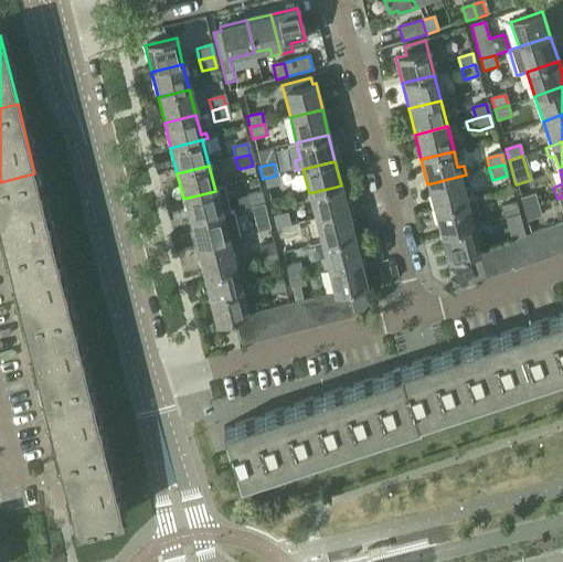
[(0,229),(7,253),(52,242),(34,173),(0,182),(0,229)]
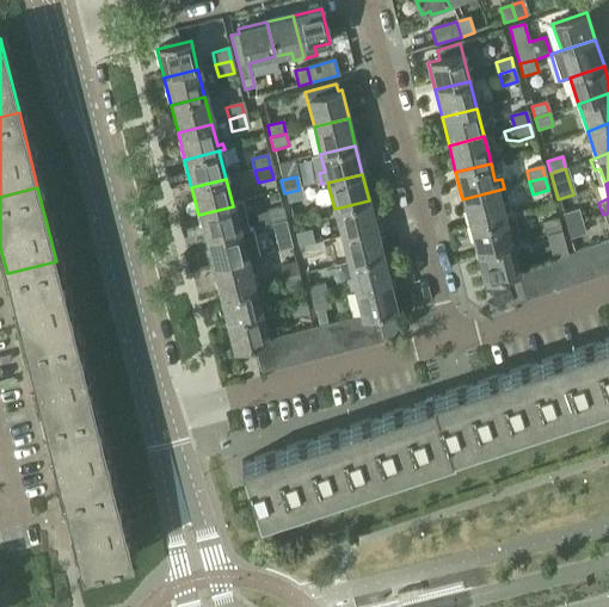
[(462,199),(469,227),(504,218),(500,202),(506,199),(504,189),(462,199)]
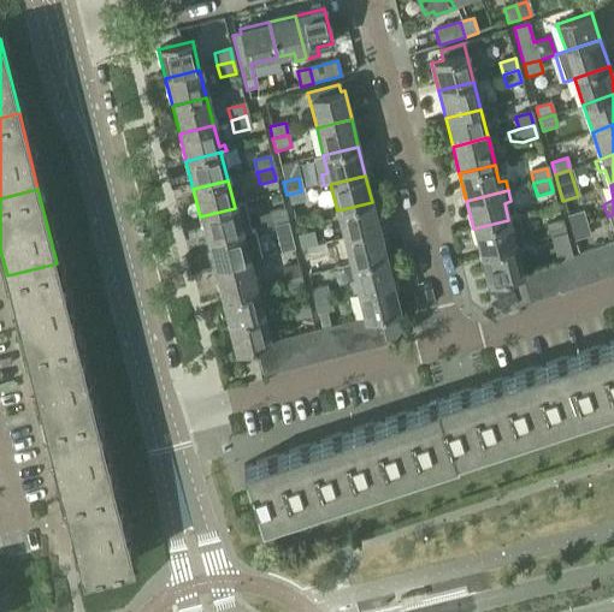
[(301,191),(287,195),(289,206),(305,202),(301,191)]
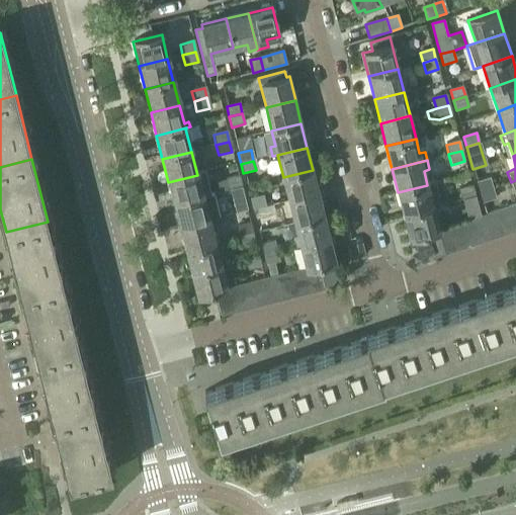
[(313,170),(283,177),(289,200),(318,193),(313,170)]
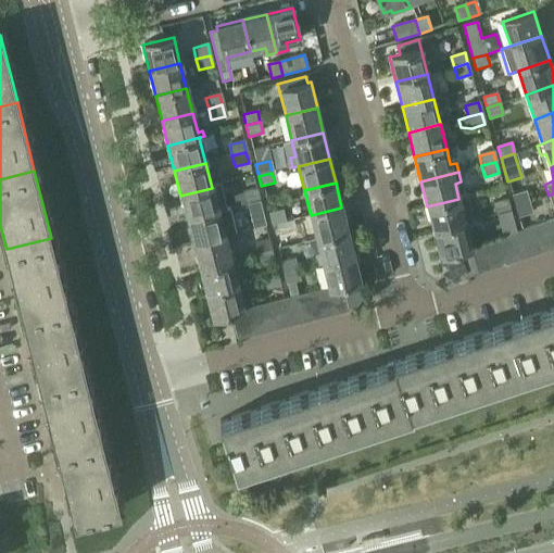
[(180,196),(187,220),(225,210),(219,186),(212,188),(180,196)]
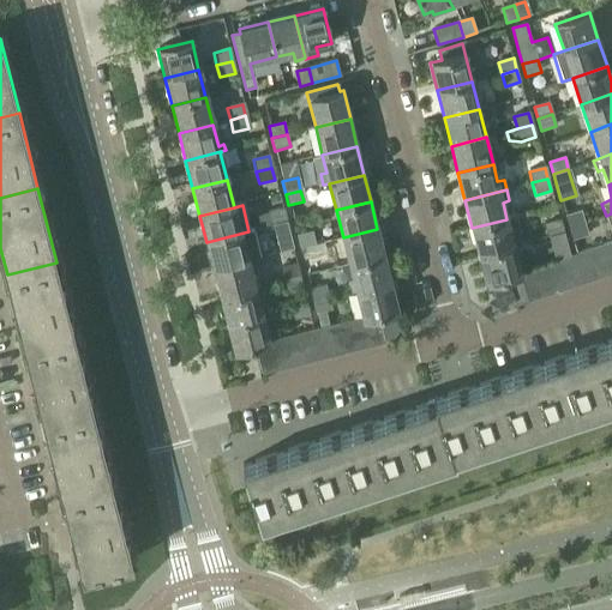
[(267,215),(270,227),(285,222),(282,210),(267,215)]
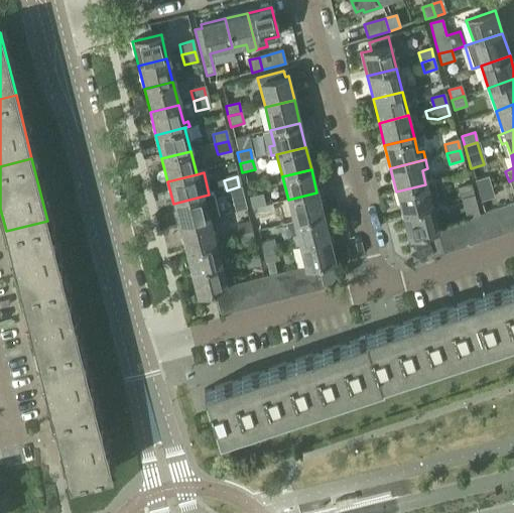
[(475,181),(478,191),(490,187),(488,177),(475,181)]
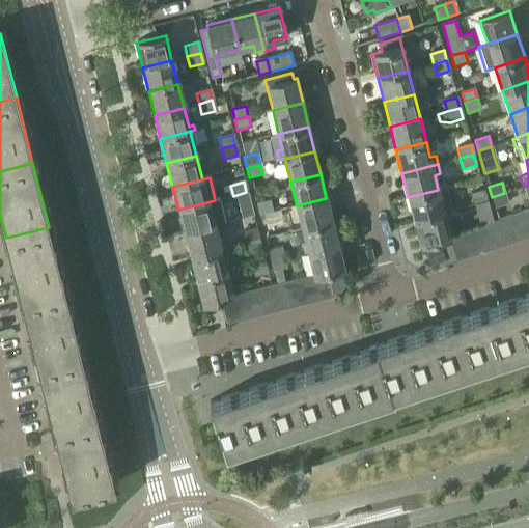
[(408,197),(414,222),(444,214),(453,212),(447,188),(438,190),(408,197)]
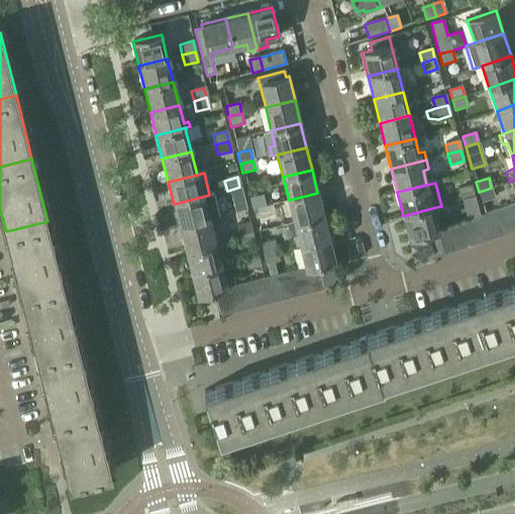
[(458,190),(460,199),(474,196),(471,186),(458,190)]
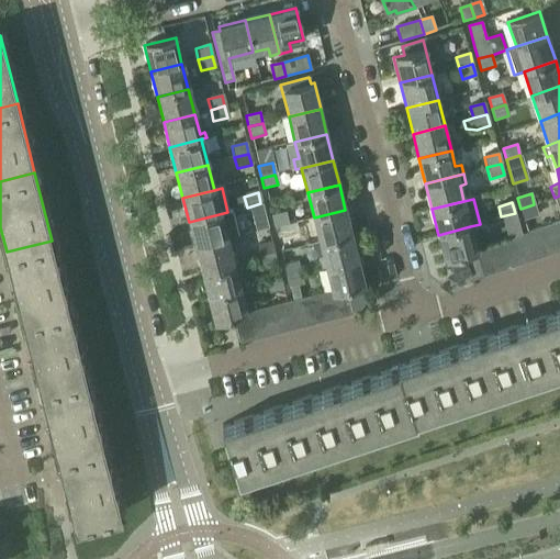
[(260,203),(247,208),(249,219),(264,214),(260,203)]
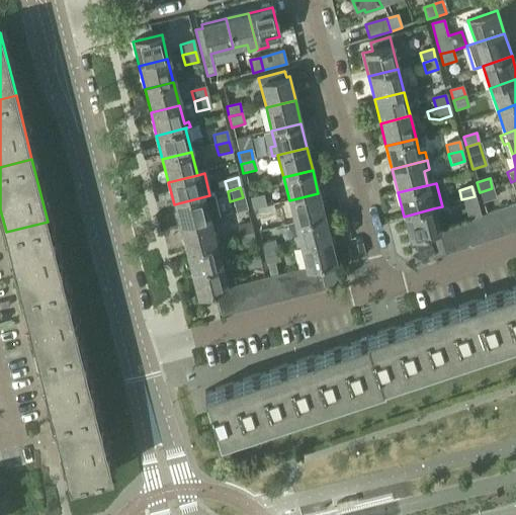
[(492,188),(480,192),(483,203),(496,199),(492,188)]
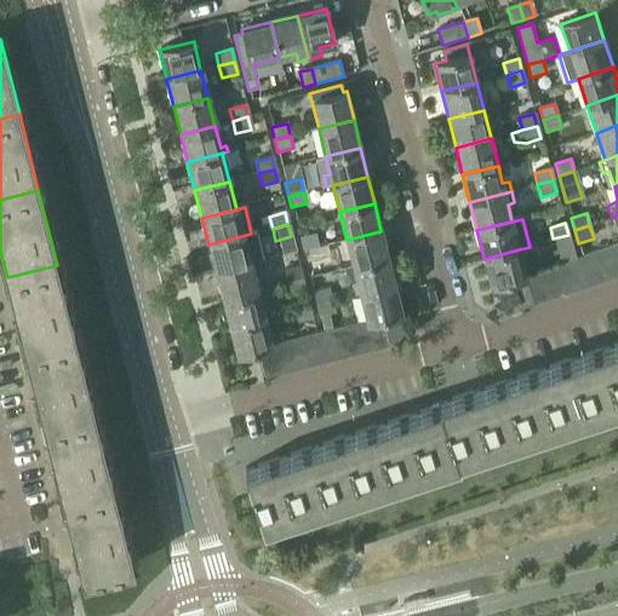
[(347,240),(326,245),(330,258),(336,255),(341,271),(354,269),(388,260),(381,231),(347,240)]
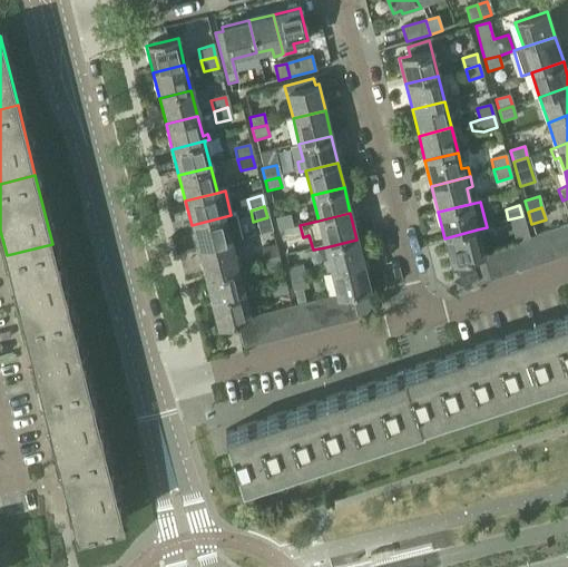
[(231,215),(192,225),(198,252),(229,244),(241,242),(234,214),(231,215)]
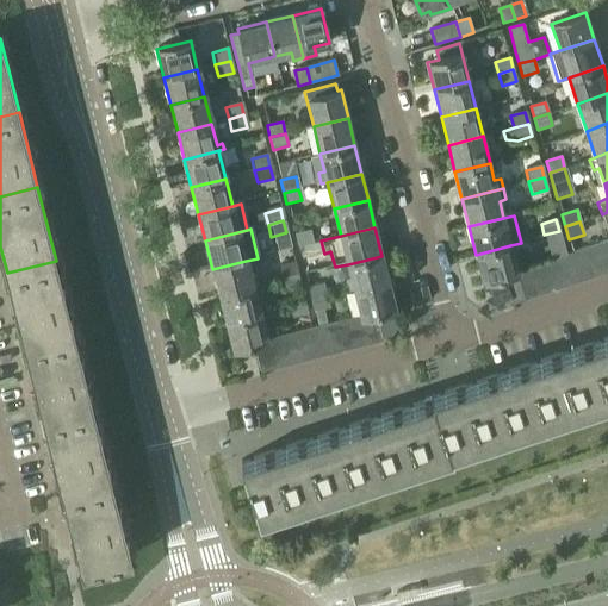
[(312,243),(309,231),(295,235),(297,247),(312,243)]
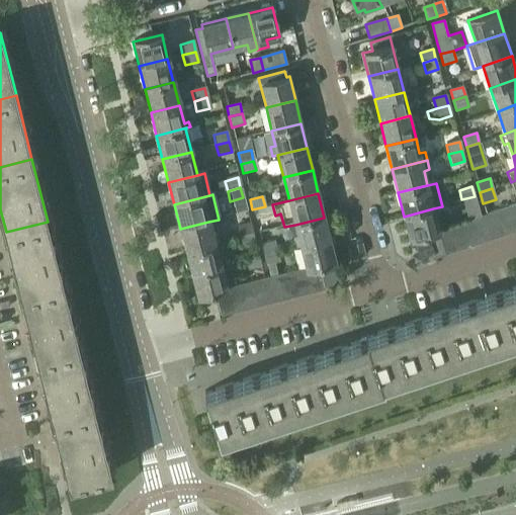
[(504,208),(512,233),(515,231),(515,206),(515,204),(504,208)]
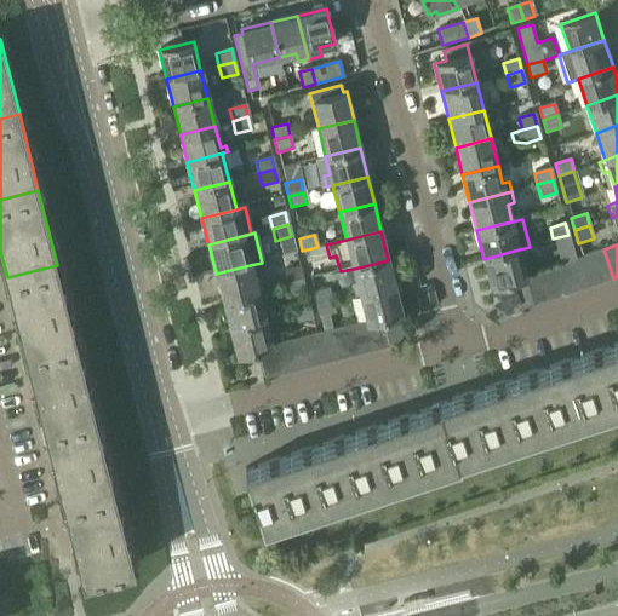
[(571,247),(556,252),(560,263),(574,259),(571,247)]
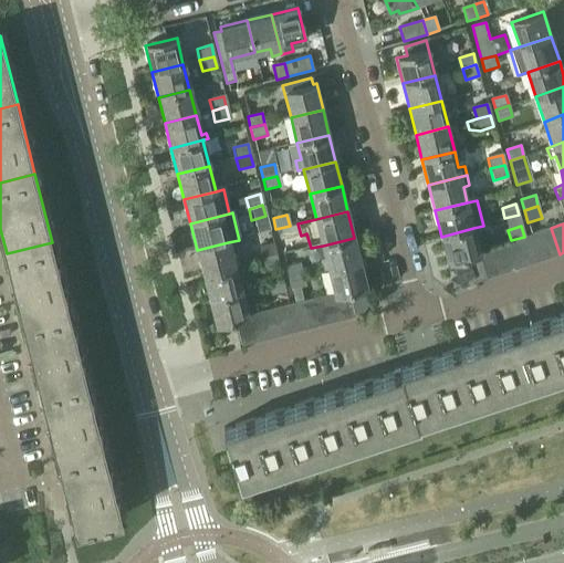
[(285,228),(277,230),(279,241),(288,239),(285,228)]
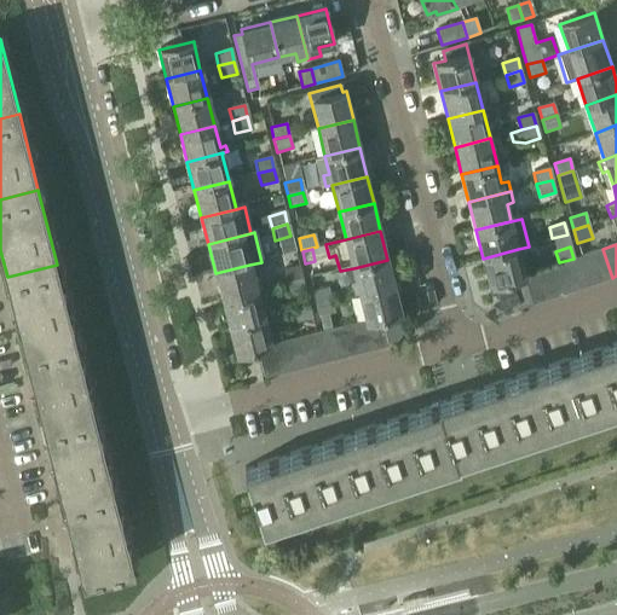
[(506,307),(518,303),(509,280),(524,278),(525,277),(524,276),(518,249),(483,259),(489,285),(494,285),(497,301),(506,307)]
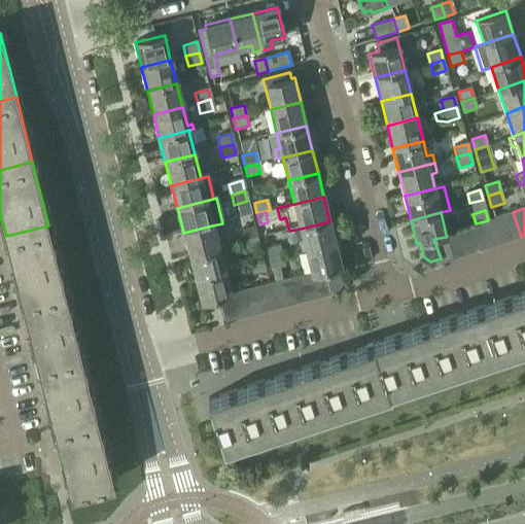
[(501,216),(510,241),(521,237),(513,212),(501,216)]
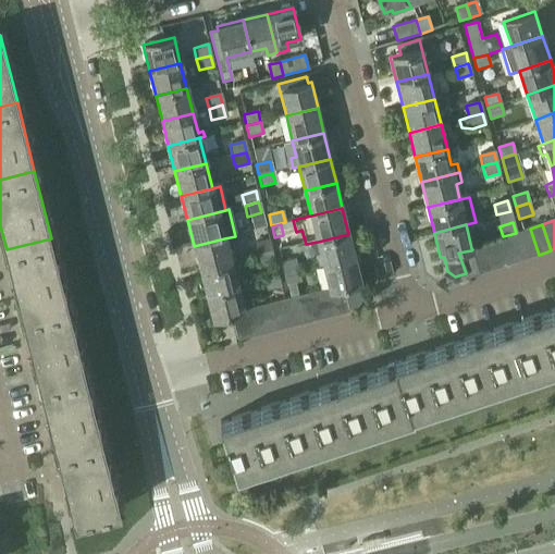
[(530,229),(518,233),(527,258),(539,255),(530,229)]
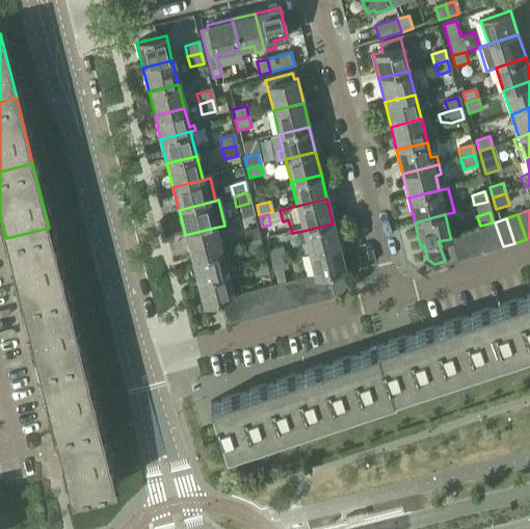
[(495,222),(484,227),(493,250),(503,246),(495,222)]
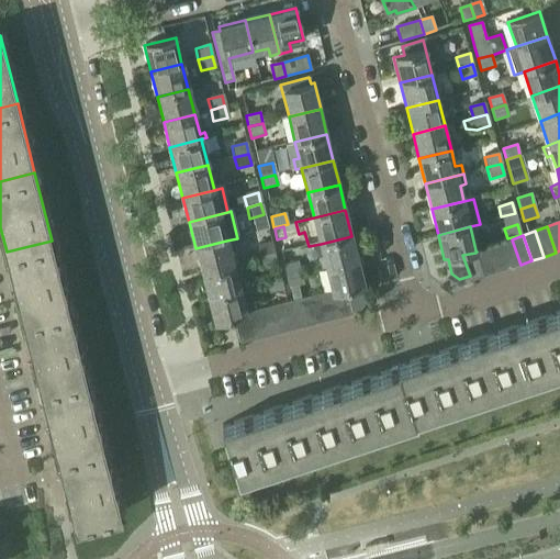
[(321,269),(326,268),(358,260),(351,236),(321,244),(324,258),(318,259),(321,269)]
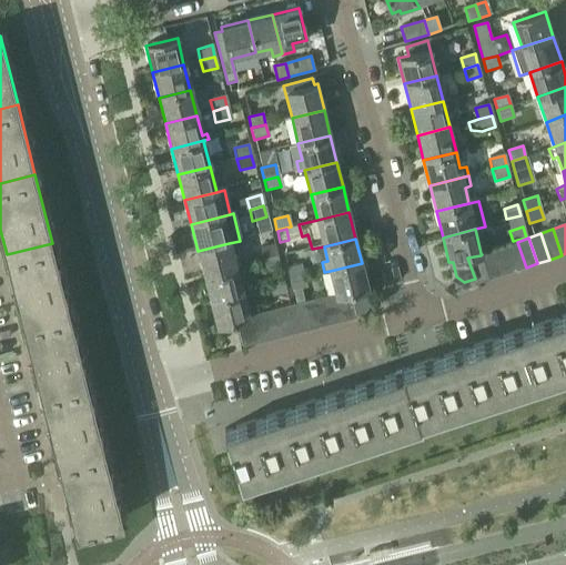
[(517,242),(505,245),(513,272),(526,268),(517,242)]
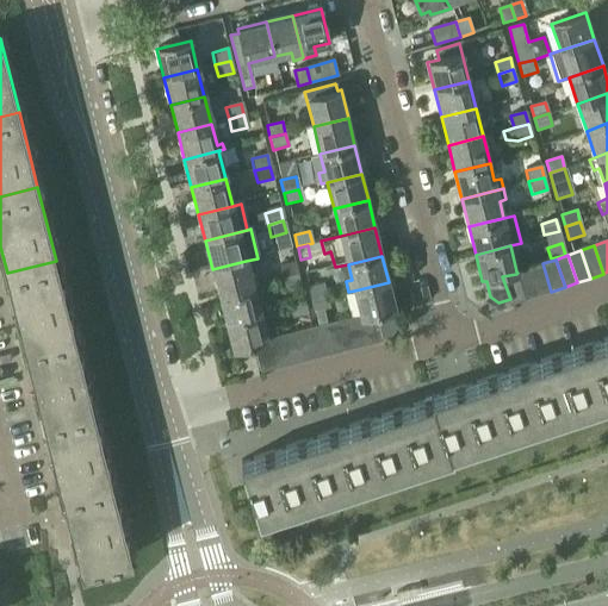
[(20,324),(25,347),(75,333),(56,261),(7,273),(20,324)]
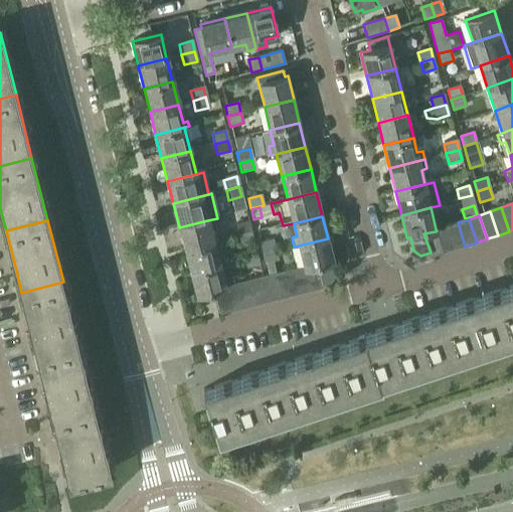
[(179,227),(184,249),(213,242),(207,220),(179,227)]
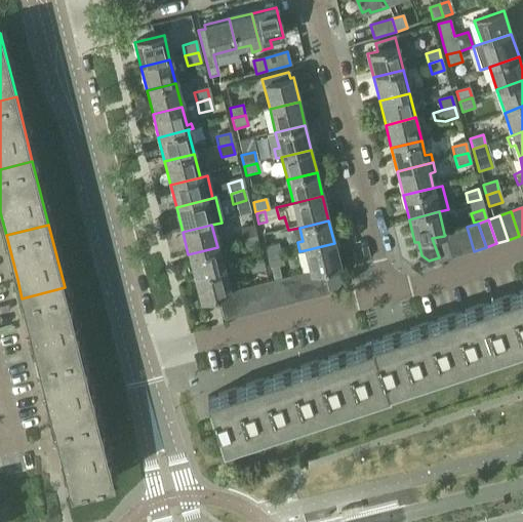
[(467,227),(455,231),(463,254),(474,251),(467,227)]
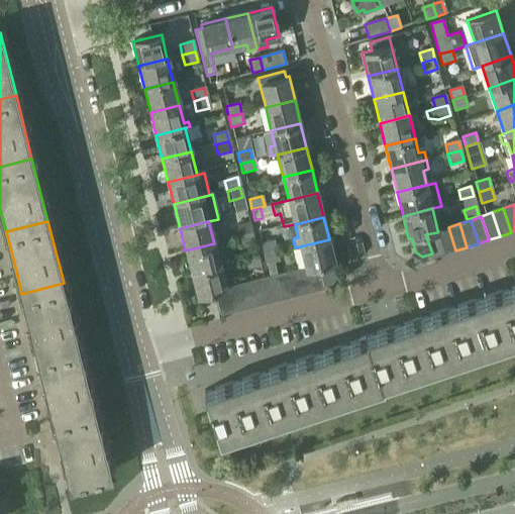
[(235,227),(238,237),(251,234),(248,224),(235,227)]
